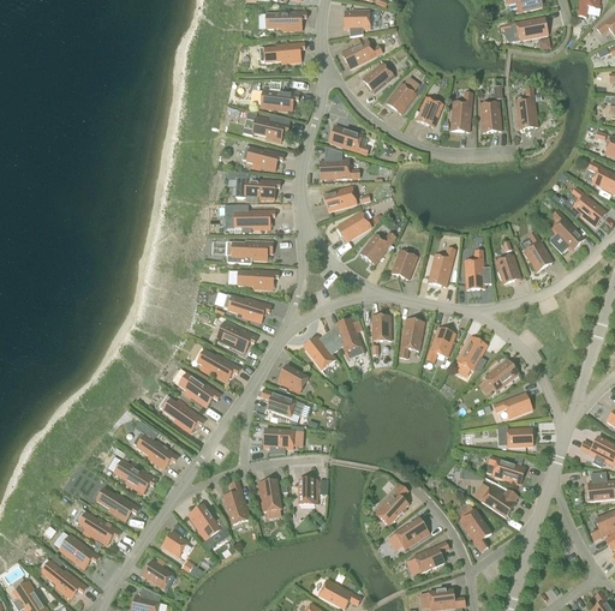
[(518,11),(542,6),(541,0),(506,0),(506,3),(515,0),(518,11)]
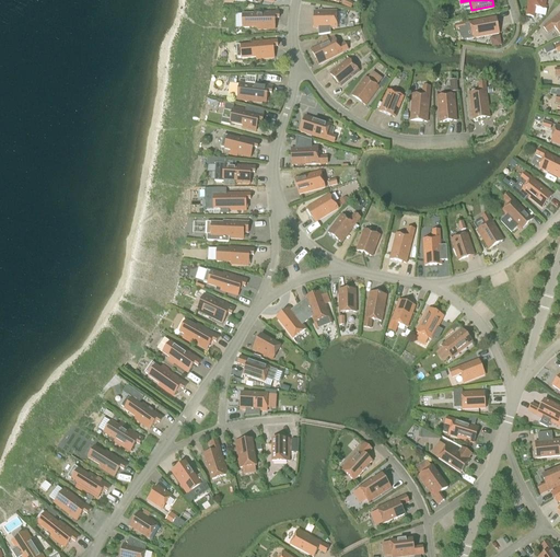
[(527,0),(525,13),(534,14),(536,4),(545,7),(546,0),(527,0)]
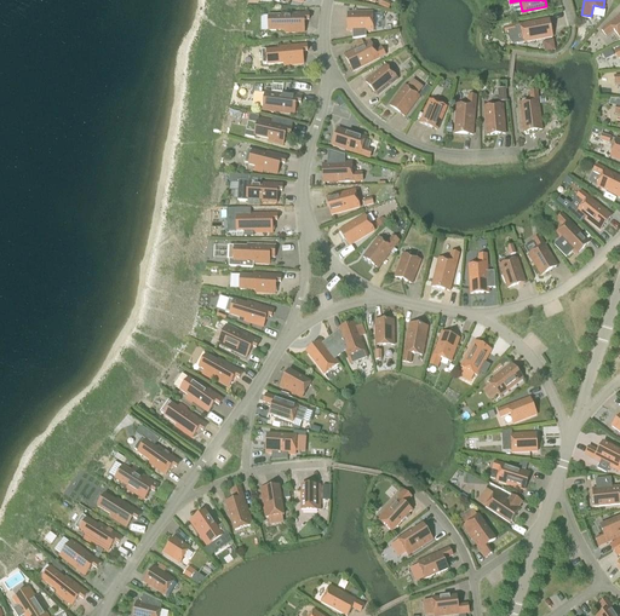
[(304,17),(309,17),(309,10),(281,11),(281,13),(268,13),(269,28),(285,28),(285,30),(304,29),(304,17)]
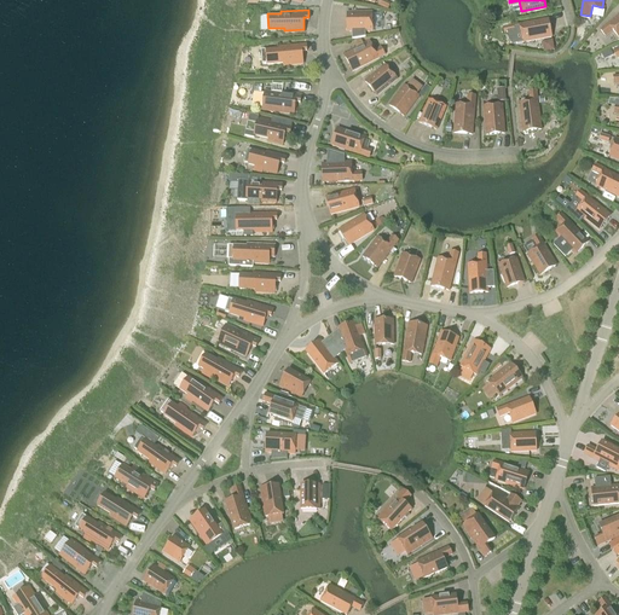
[(347,28),(372,28),(371,10),(347,10),(347,28)]
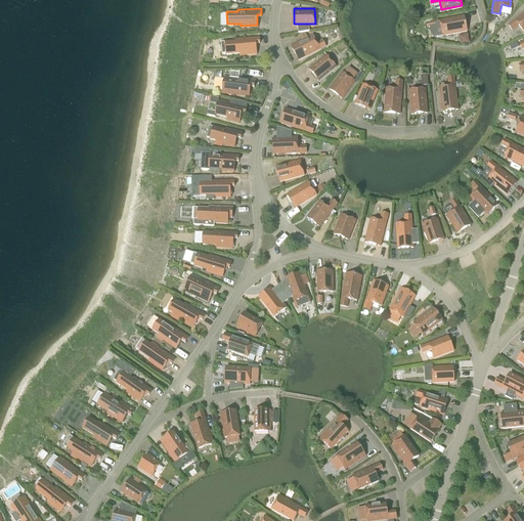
[(523,30),(523,10),(508,23),(512,29),(519,24),(523,30)]
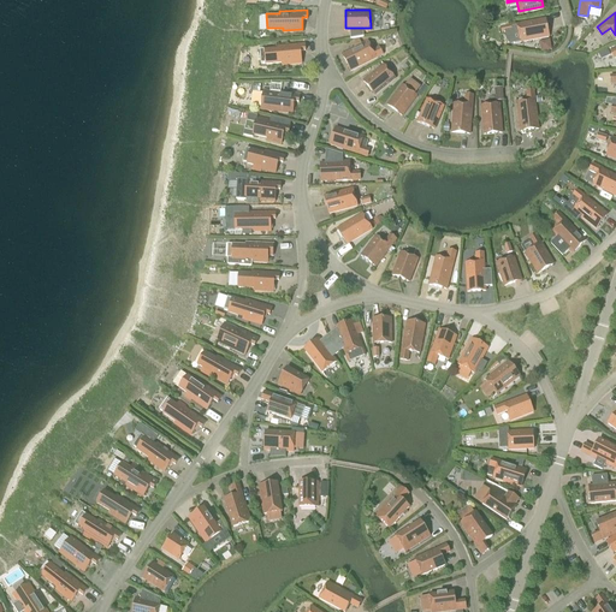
[(520,40),(549,34),(545,16),(516,21),(520,40)]
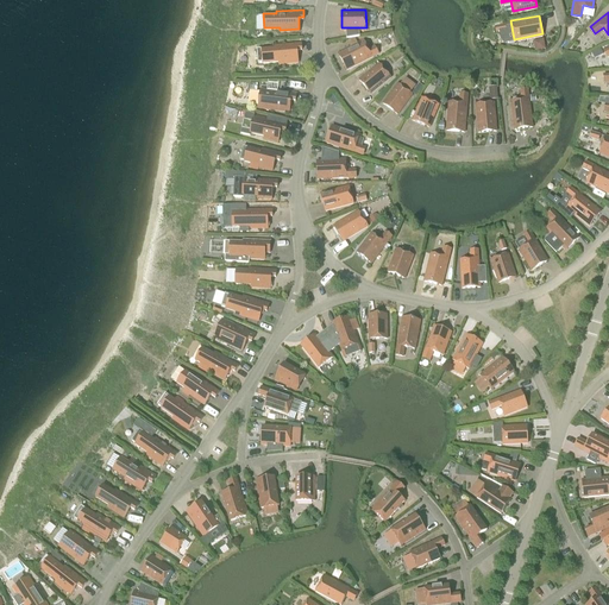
[(364,38),(358,42),(355,36),(349,39),(351,44),(338,51),(346,68),(378,51),(375,44),(369,48),(364,38)]
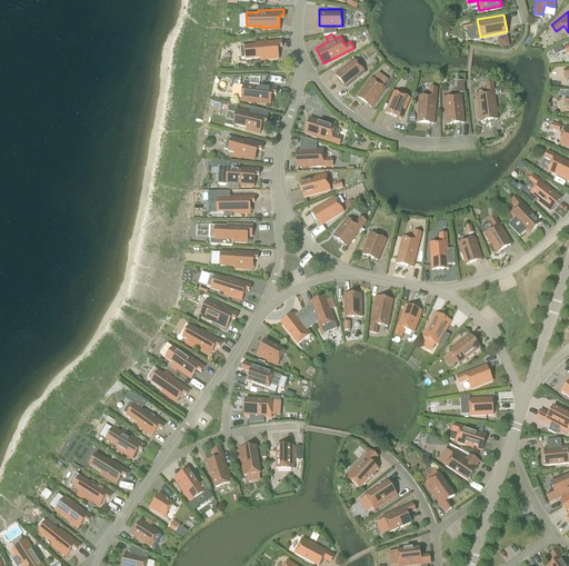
[(508,35),(499,36),(500,45),(509,43),(508,35)]
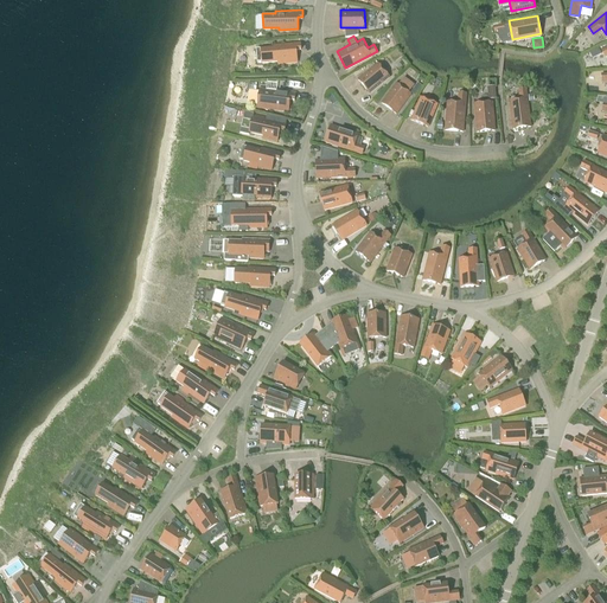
[(296,47),(301,47),(300,40),(274,43),(274,45),(256,46),(257,61),(262,59),(262,61),(278,59),(278,62),(296,59),(296,47)]
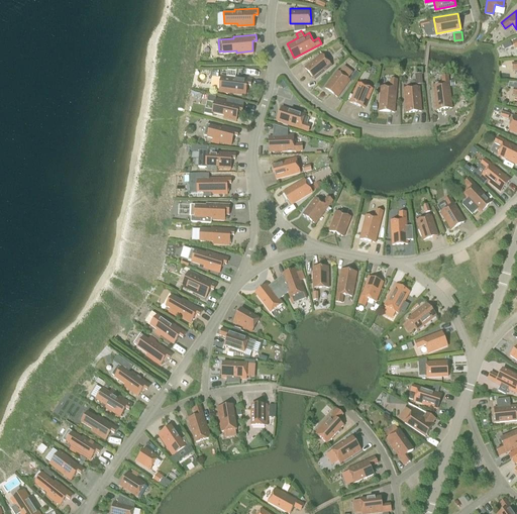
[(513,44),(510,39),(503,43),(505,48),(513,44)]
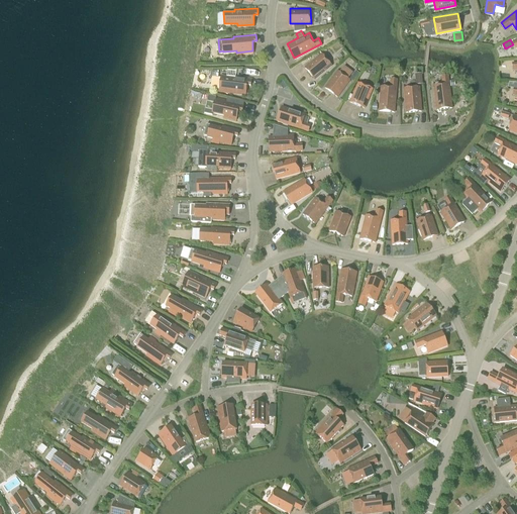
[(305,66),(315,78),(327,68),(317,56),(305,66)]
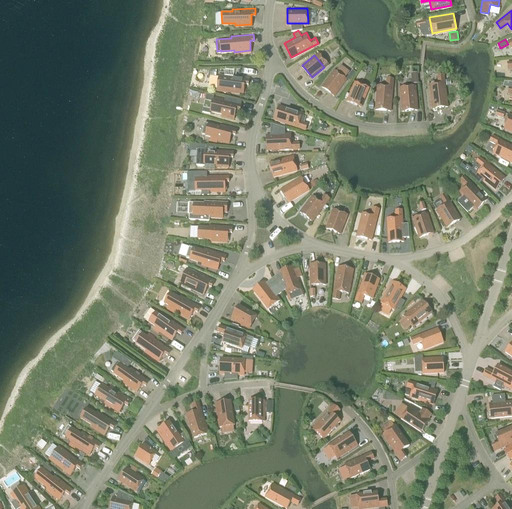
[(233,73),(234,64),(225,64),(224,72),(233,73)]
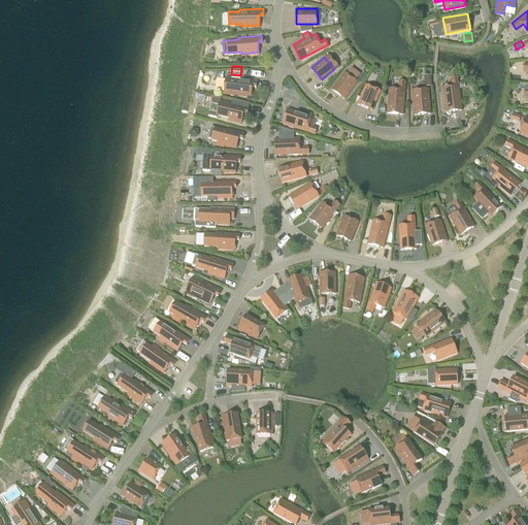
[(360,81),(367,72),(362,69),(356,78),(360,81)]
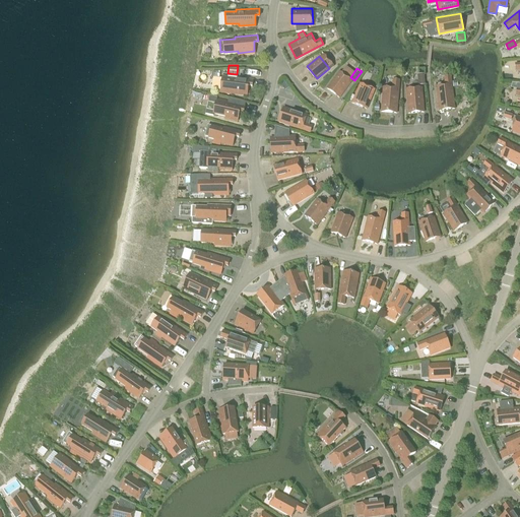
[(339,95),(351,79),(339,69),(327,86),(339,95)]
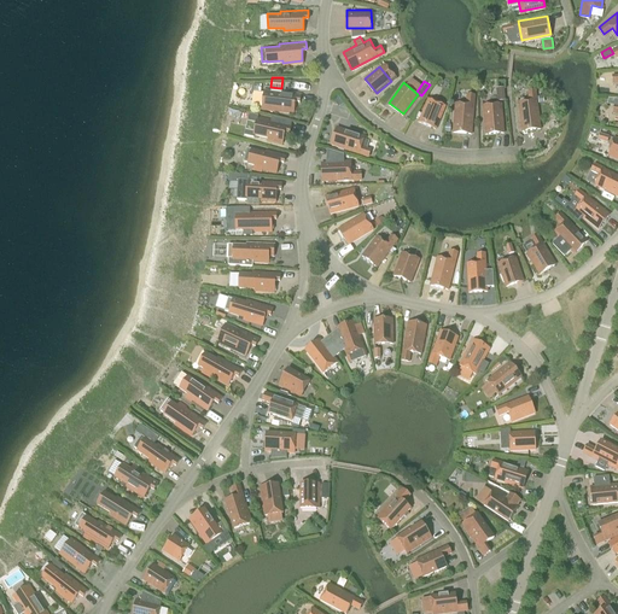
[(522,129),(541,127),(536,87),(528,88),(529,99),(518,100),(522,129)]
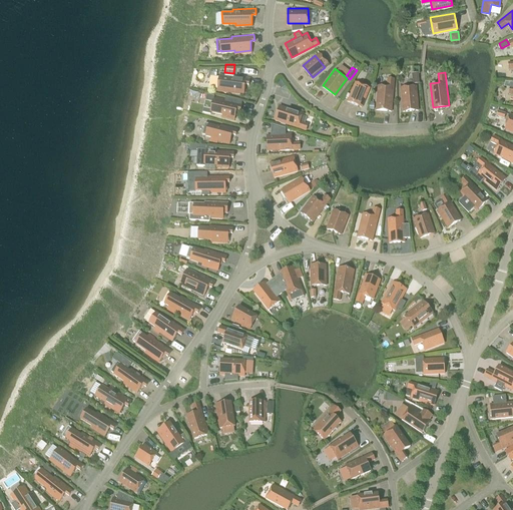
[(248,83),(249,77),(219,73),(217,89),(243,92),(244,82),(248,83)]
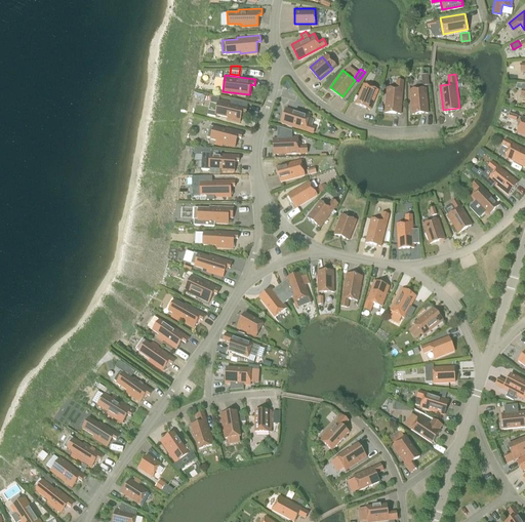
[(400,112),(403,79),(397,78),(396,86),(387,86),(385,110),(400,112)]
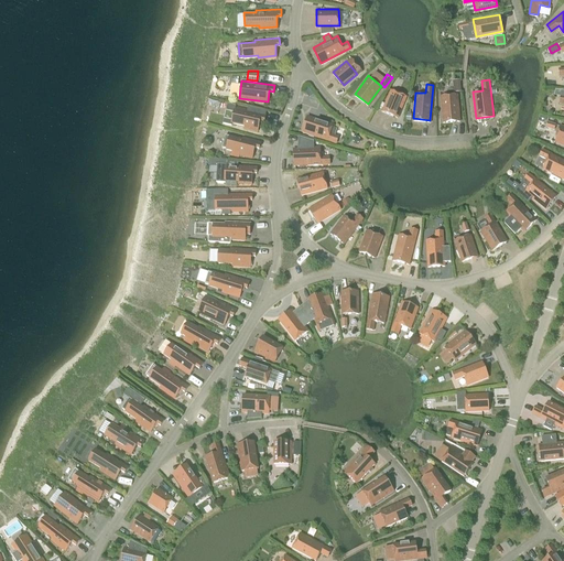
[(398,116),(407,95),(390,88),(381,109),(398,116)]
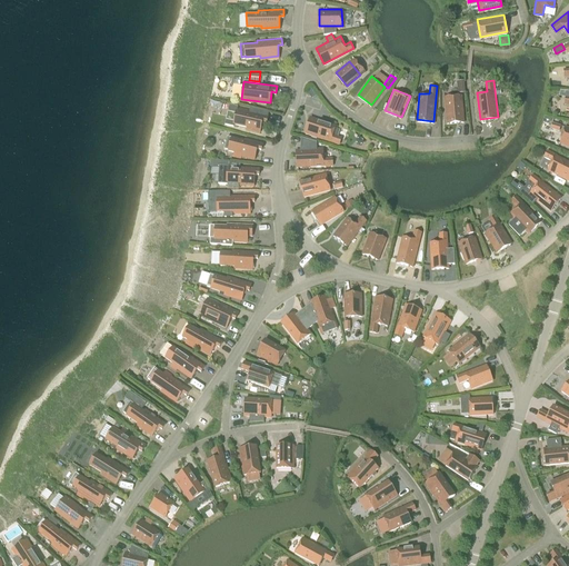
[(447,121),(463,120),(461,93),(445,95),(447,121)]
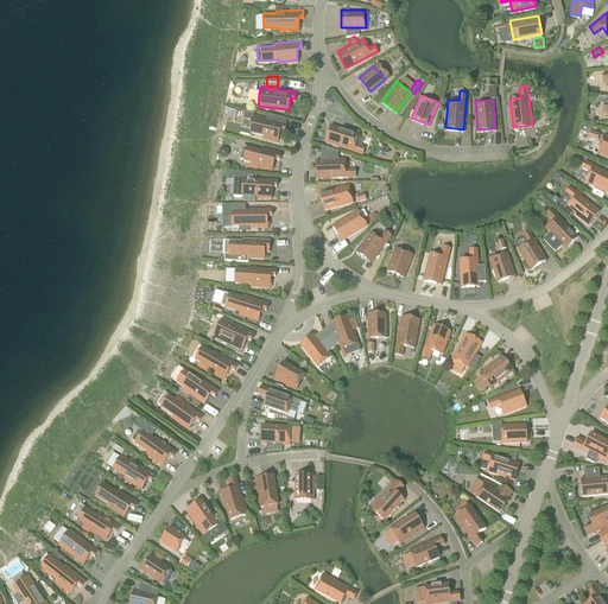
[(253,116),(251,124),(242,121),(240,131),(249,133),(251,131),(264,133),(263,135),(277,139),(280,127),(285,128),(286,121),(267,118),(266,120),(253,116)]
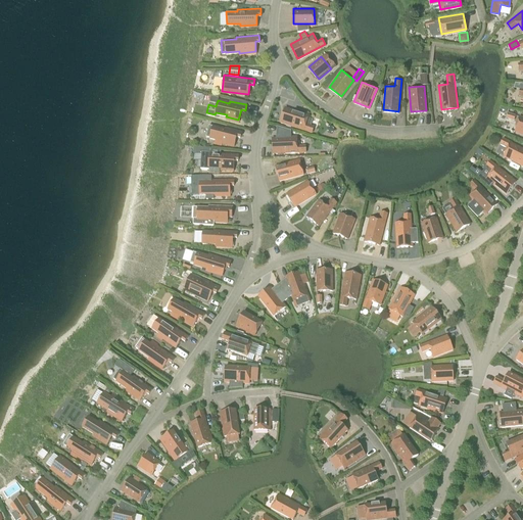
[(285,105),(280,121),(312,131),(315,124),(305,122),(308,113),(285,105)]
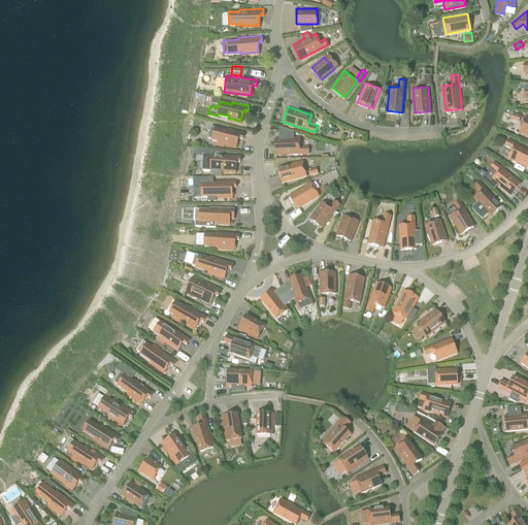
[(242,137),(243,131),(227,127),(227,129),(210,125),(207,136),(211,137),(224,140),(223,142),(235,145),(238,136),(242,137)]
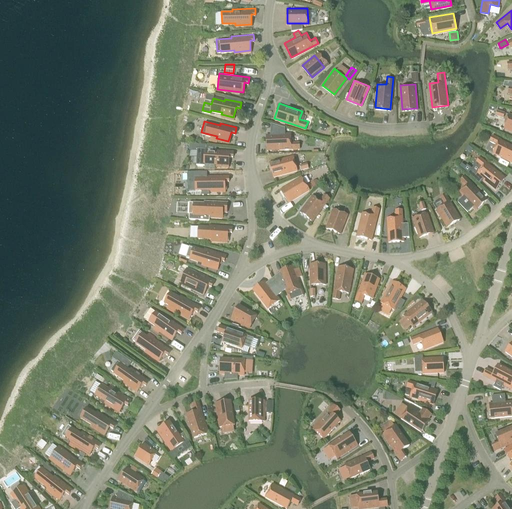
[(268,131),(284,132),(284,122),(269,121),(268,131)]
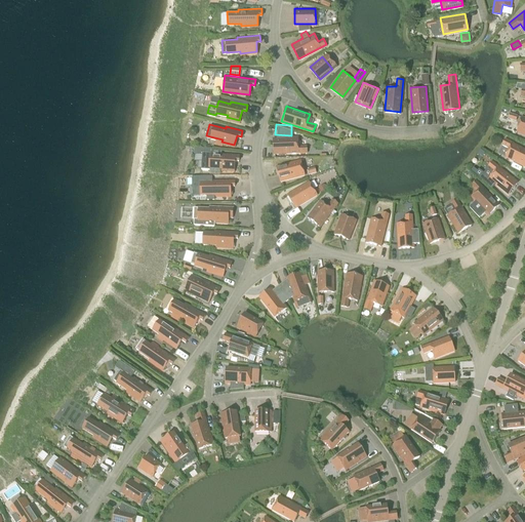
[(274,152),(307,151),(307,144),(298,145),(297,135),(273,136),(274,152)]
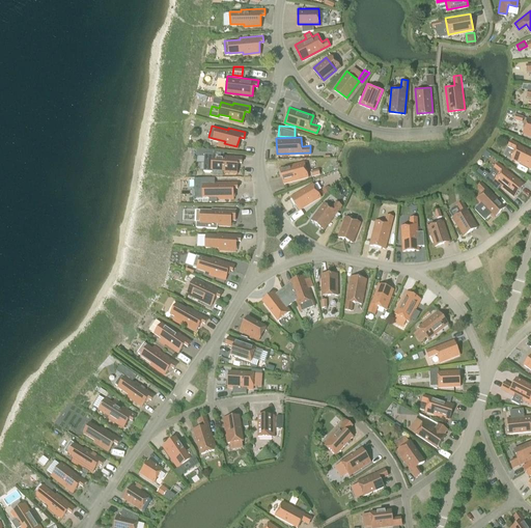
[(510,157),(530,166),(530,163),(530,148),(510,139),(507,145),(514,149),(510,157)]
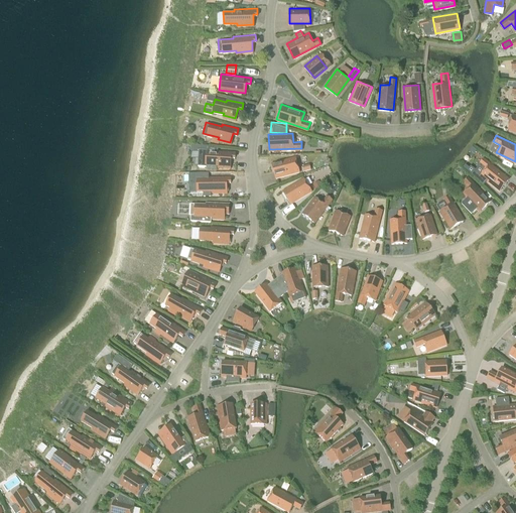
[(218,151),(207,150),(207,148),(199,148),(198,164),(206,164),(206,162),(218,163),(217,165),(230,166),(231,156),(235,156),(235,150),(219,149),(218,151)]
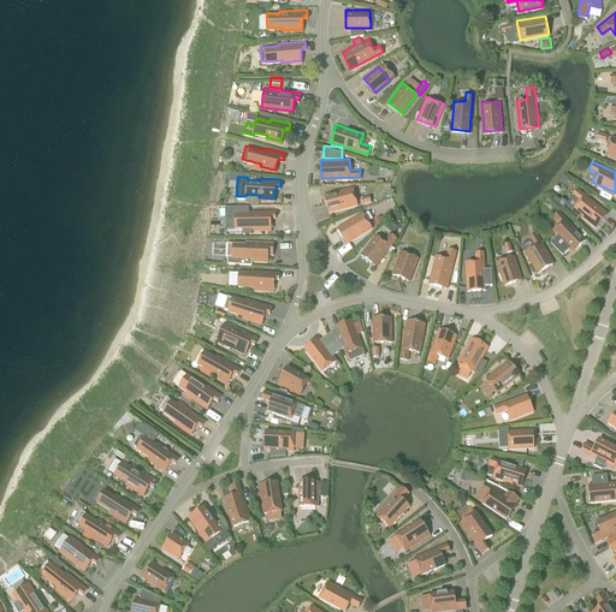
[(330,211),(357,203),(353,185),(324,192),(330,211)]
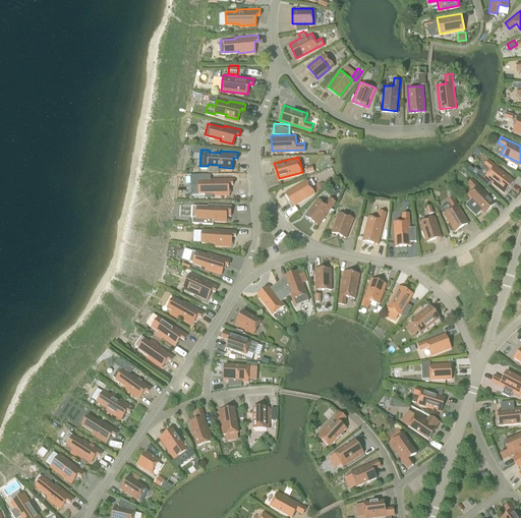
[(504,191),(514,179),(488,158),(484,163),(490,168),(484,176),(504,191)]
